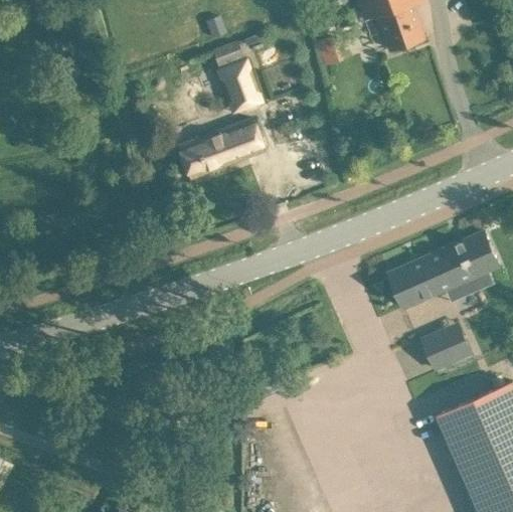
[(360,0),(361,2),(367,21),(381,16),(393,50),(428,38),(415,4),(426,0),(360,0)]
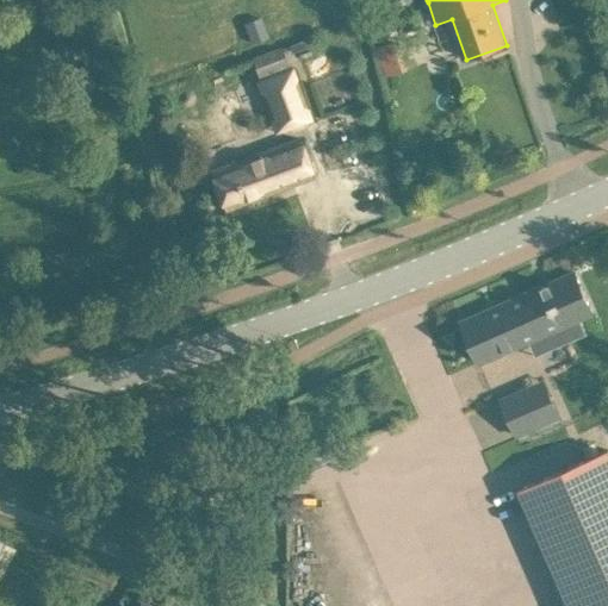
[(421,30),(416,17),(403,20),(408,35),(421,30)]
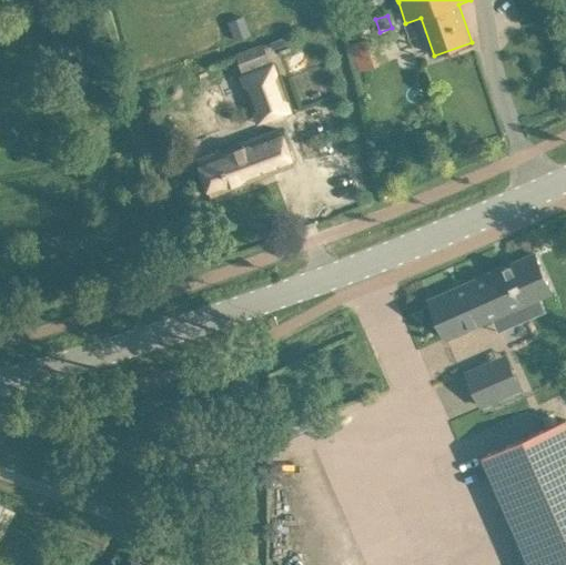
[(361,72),(384,67),(376,39),(354,44),(361,72)]
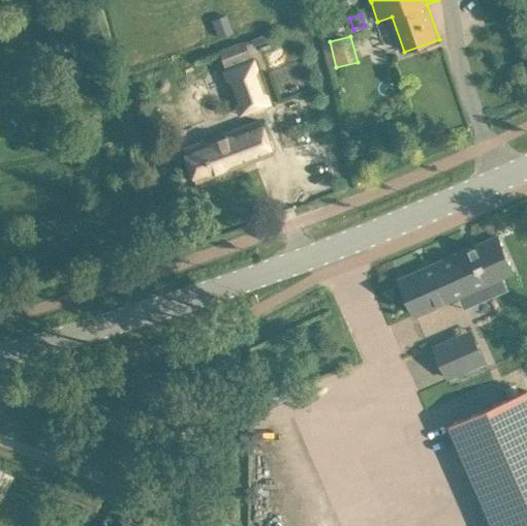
[(225,69),(251,60),(245,42),(219,52),(225,69)]
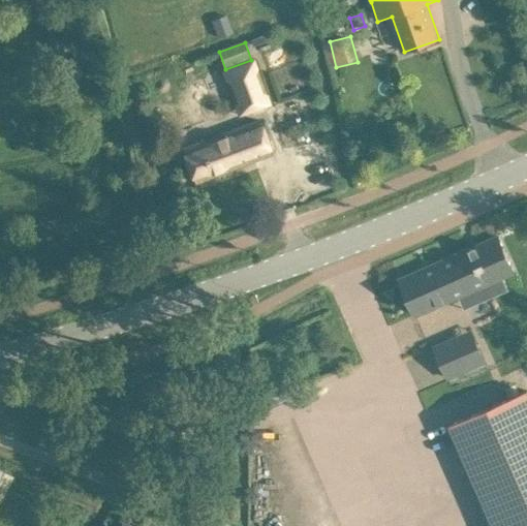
[(223,73),(239,119),(273,107),(256,61),(223,73)]
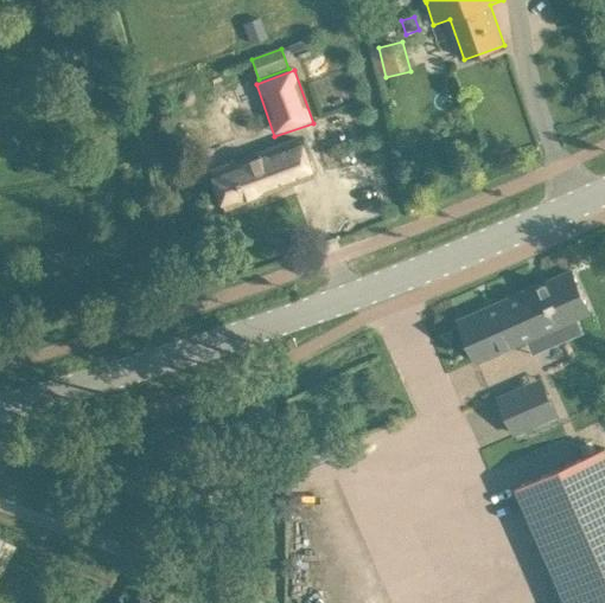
[(211,174),(216,188),(225,211),(313,178),(300,141),(211,174)]
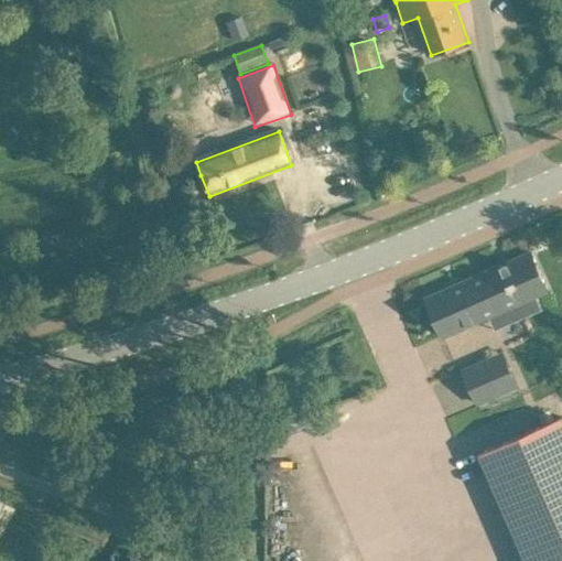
[(444,338),(498,314),(504,328),(543,311),(537,298),(550,291),(533,254),(428,301),(444,338)]
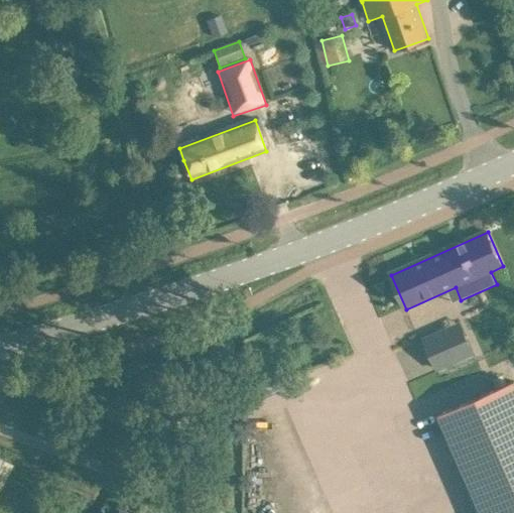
[(450,331),(425,341),(438,370),(462,360),(450,331)]
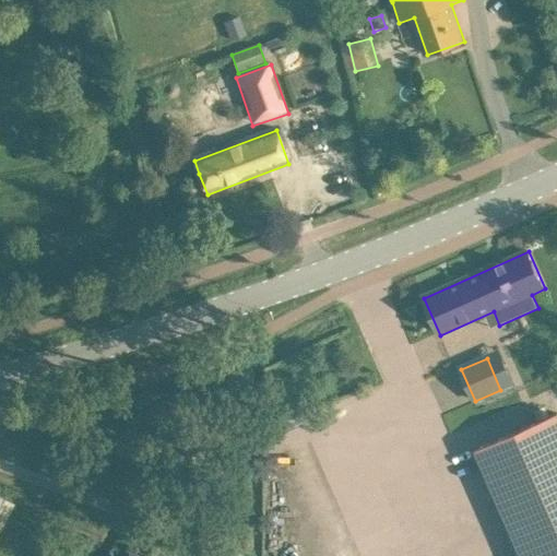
[(556,555),(556,416),(478,451),(524,555),(556,555)]
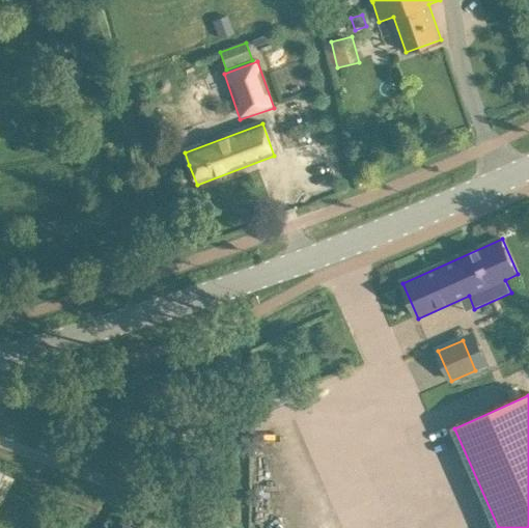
[(0,472),(0,505),(15,479),(0,472)]
